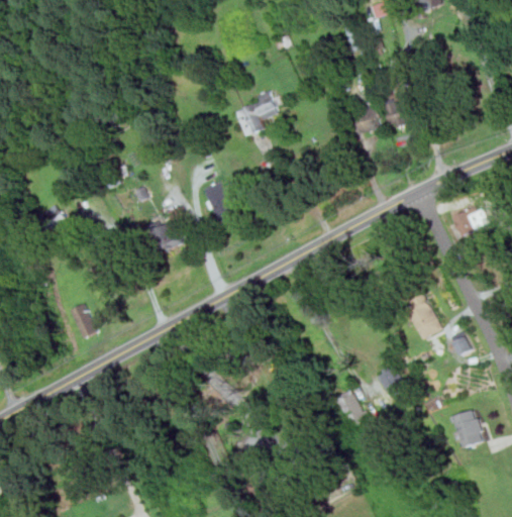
[(376,15),(386,13),(384,2),(373,5),(376,15)]
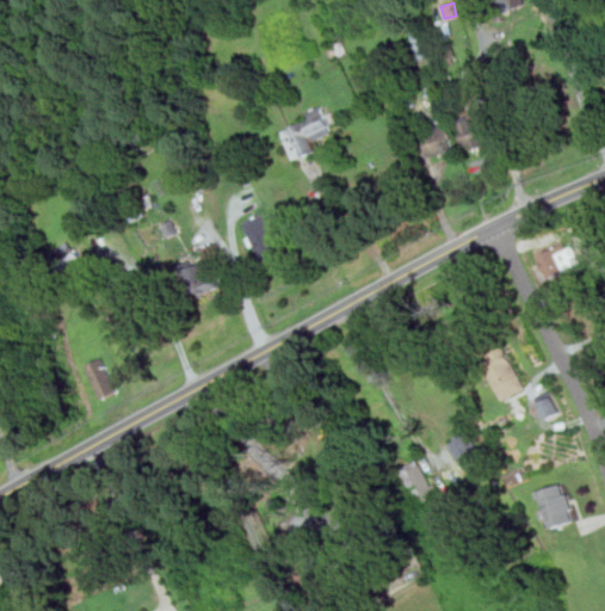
[(403,34),(415,61),(431,55),(420,26),(403,34)]
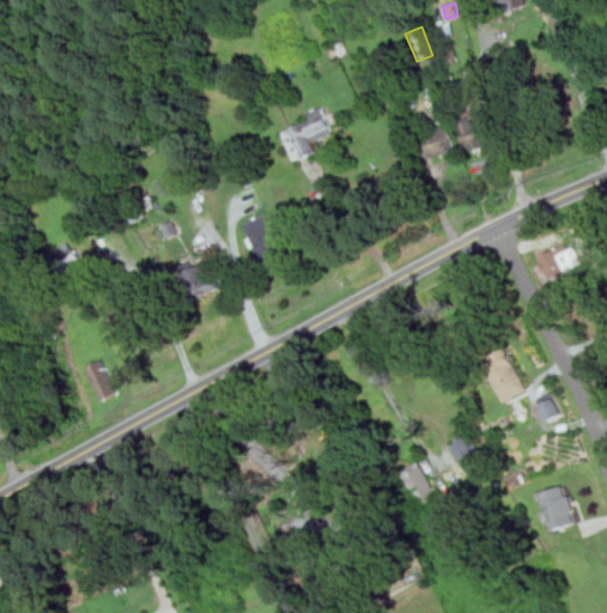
[(292,161),(315,151),(309,139),(331,129),(320,104),(301,113),(304,121),(280,132),(292,161)]
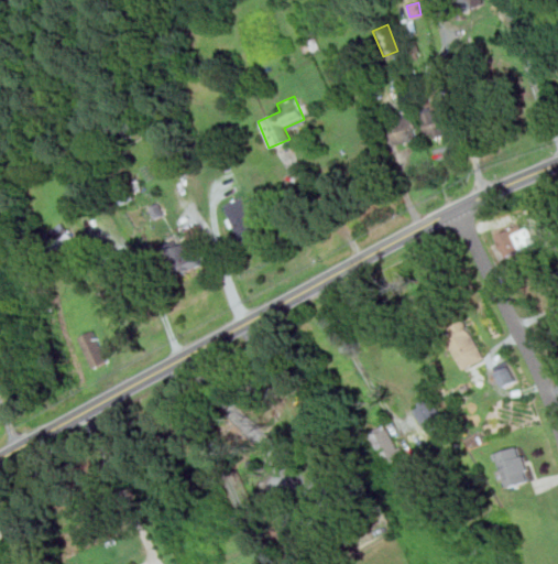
[(446,133),(439,106),(418,111),(425,139),(446,133)]
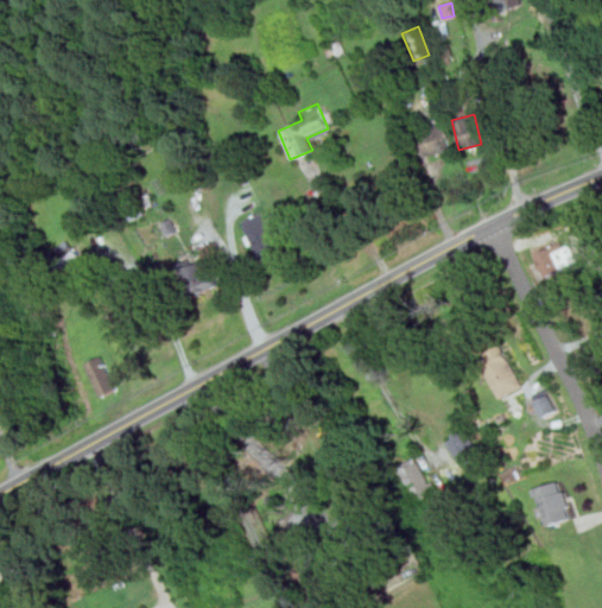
[(423,154),(450,147),(443,121),(416,128),(423,154)]
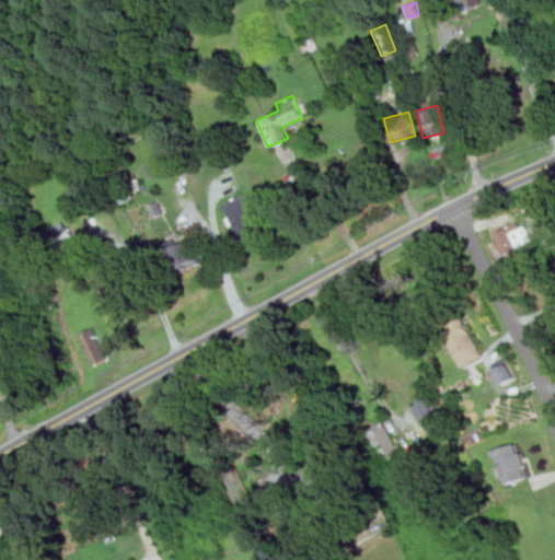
[(219,205),(241,244),(263,231),(241,193),(219,205)]
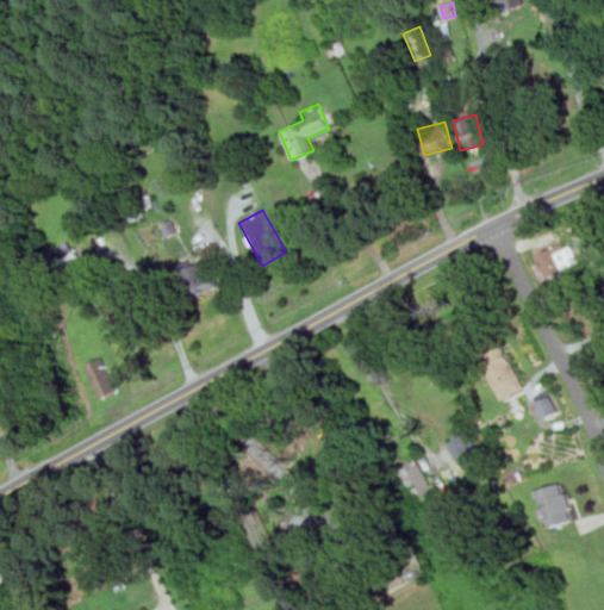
[(574,240),(535,253),(545,282),(585,268),(574,240)]
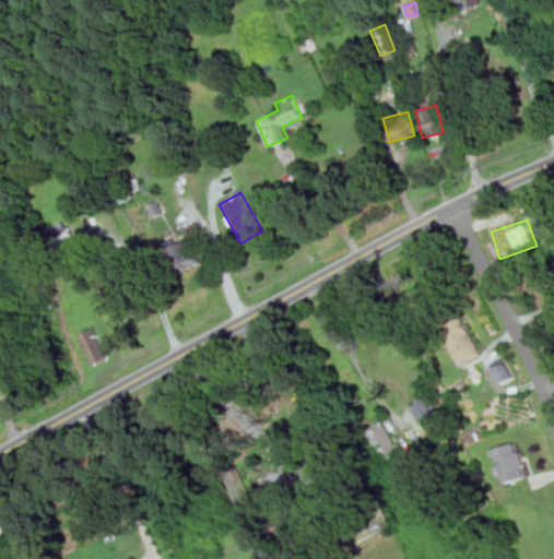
[(69,235),(61,222),(44,232),(51,245),(69,235)]
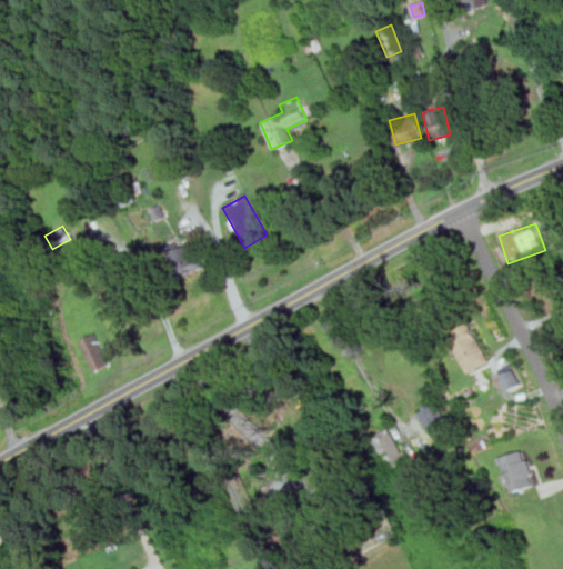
[(182,238),(161,252),(179,278),(200,263),(182,238)]
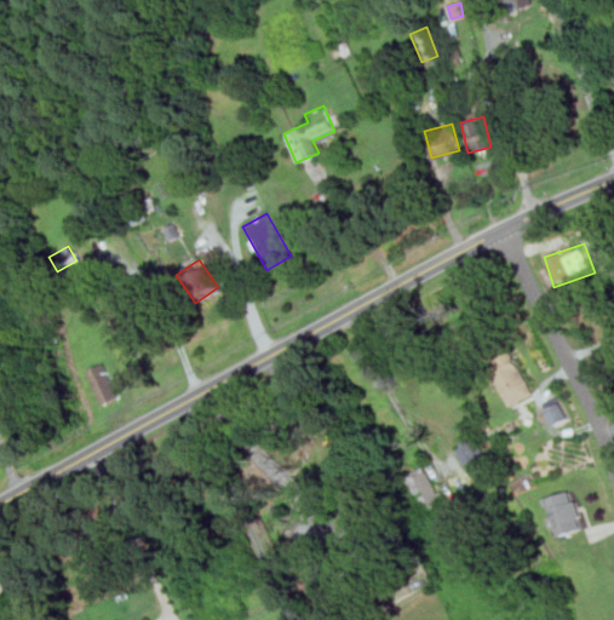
[(120,282),(115,274),(104,280),(109,288),(120,282)]
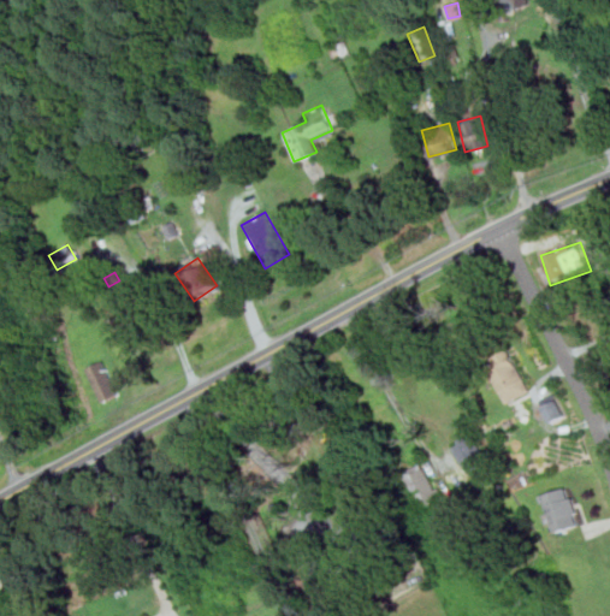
[(526,392),(507,350),(483,361),(502,404),(526,392)]
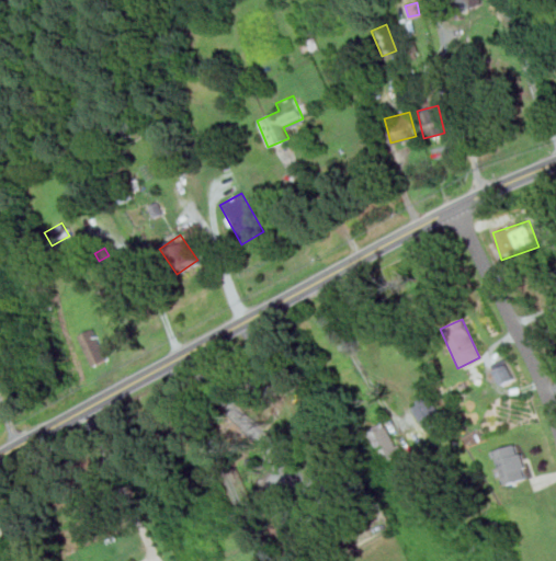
[(105,357),(90,328),(75,335),(91,366),(105,357)]
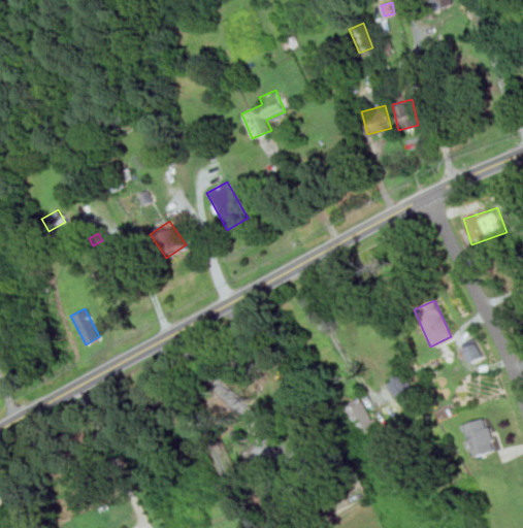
[(463,348),(468,362),(482,357),(477,342),(463,348)]
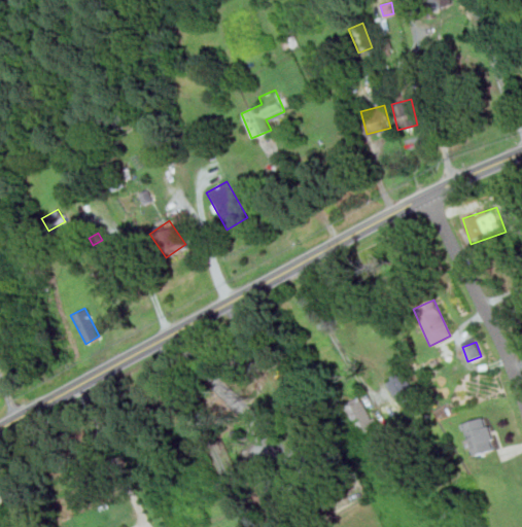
[(383,380),(397,405),(414,394),(401,371),(383,380)]
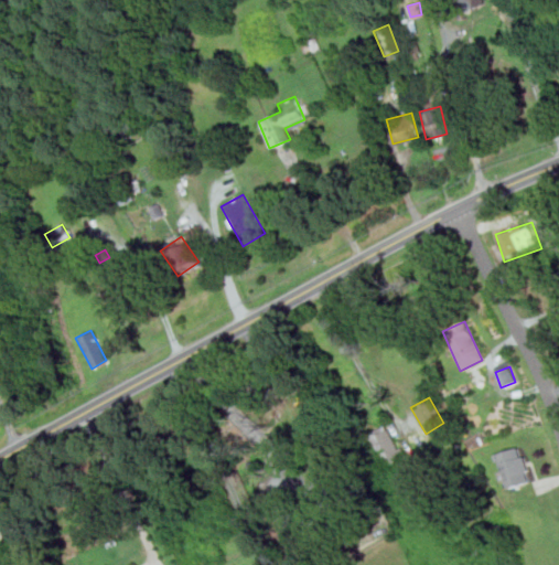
[(385,467),(404,457),(385,423),(367,433),(385,467)]
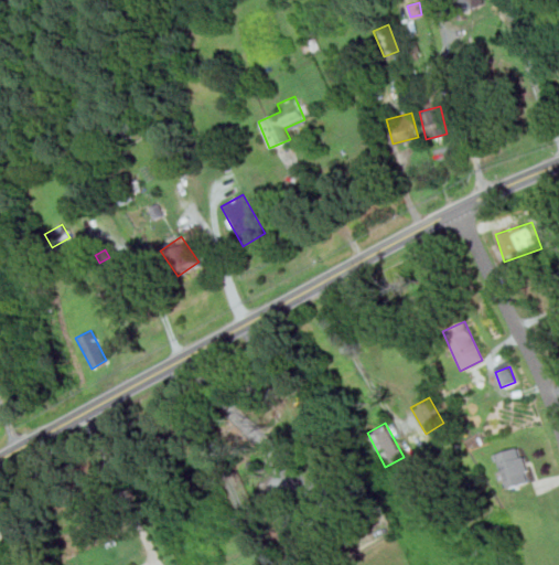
[(494,452),(503,487),(527,481),(519,446),(494,452)]
